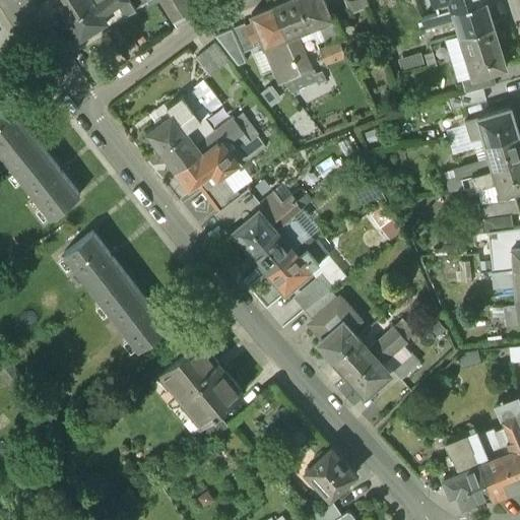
[(55,0),(67,19),(94,2),(92,0),(55,0)]
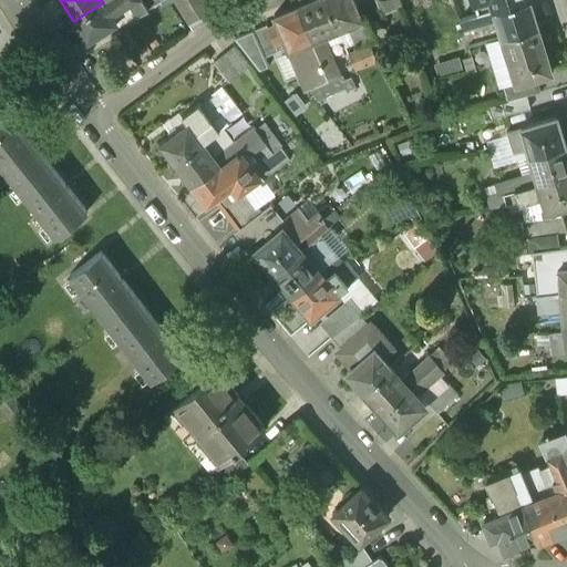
[(105,0),(103,2),(109,11),(125,0),(105,0)]
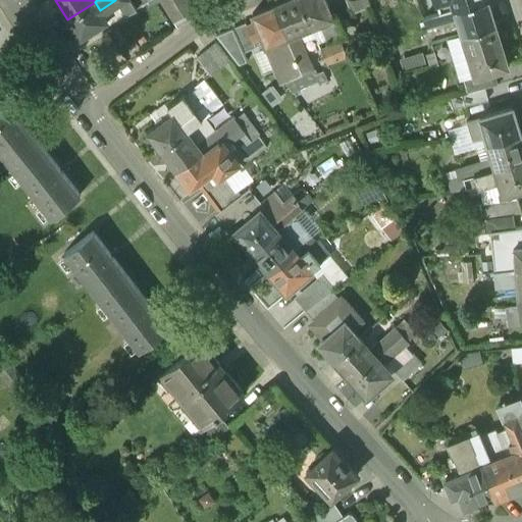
[(193,9),(187,0),(161,0),(174,20),(193,9)]
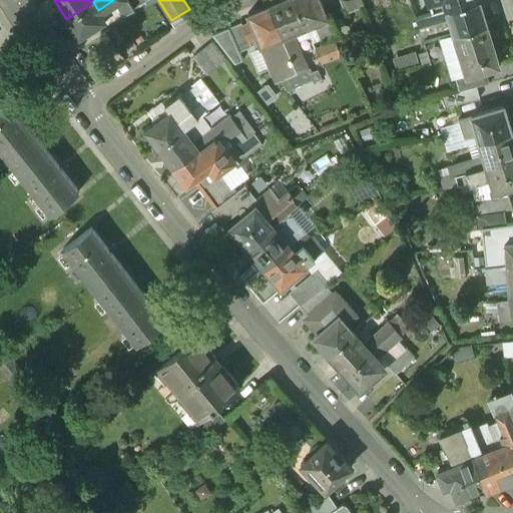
[(294,0),(280,0),(269,5),(282,36),(291,32),(305,26),(294,0)]
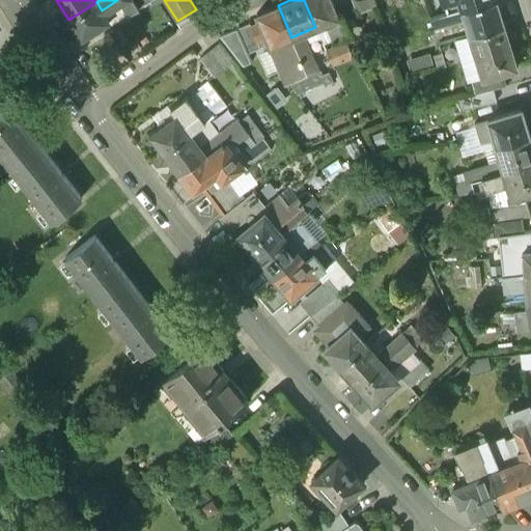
[(304,0),(315,27),(326,23),(337,18),(333,8),(335,4),(333,0),(304,0)]
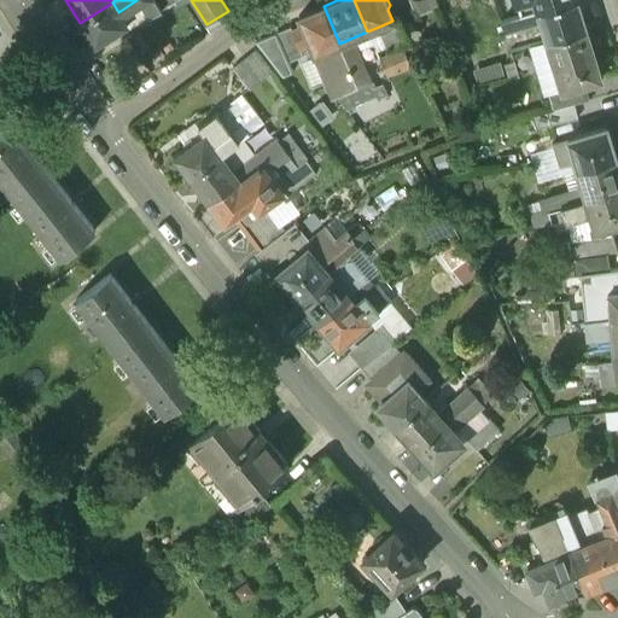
[(575,0),(514,0),(520,17),(538,11),(576,0),(575,0)]
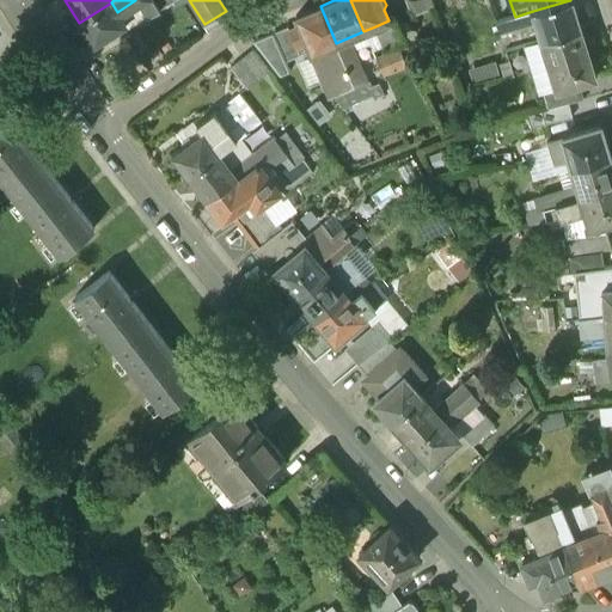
[(570,0),(533,11),(537,22),(543,40),(579,29),(570,0)]
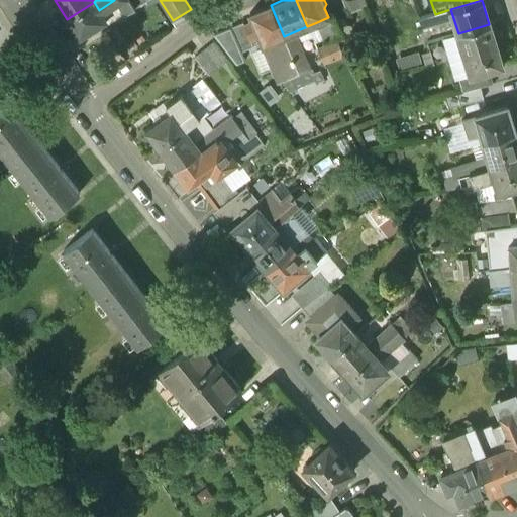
[(94,2),(67,19),(79,38),(88,32),(92,33),(98,29),(98,26),(106,21),(99,10),(94,2)]
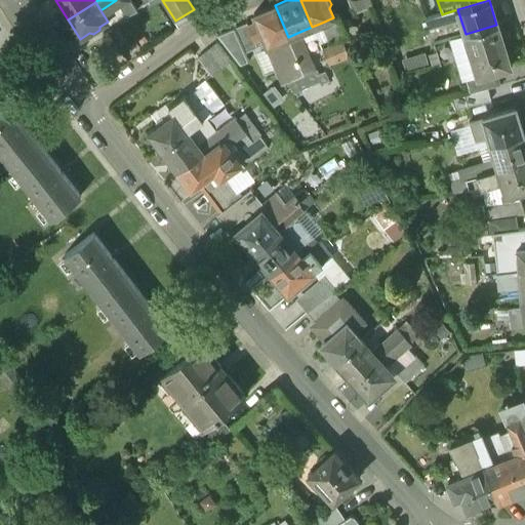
[(288,37),(275,5),(254,13),(258,23),(256,27),(260,35),(265,37),(268,45),(268,46),(284,84),(305,75),(288,37)]
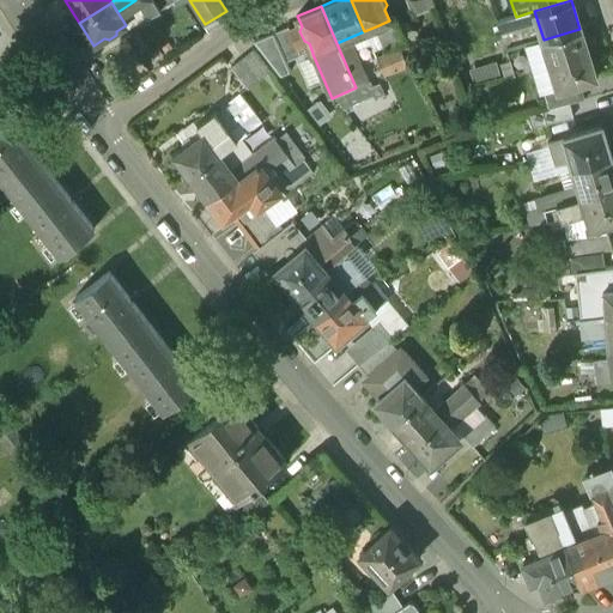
[(516,17),(510,18),(514,29),(538,22),(534,11),(516,17)]
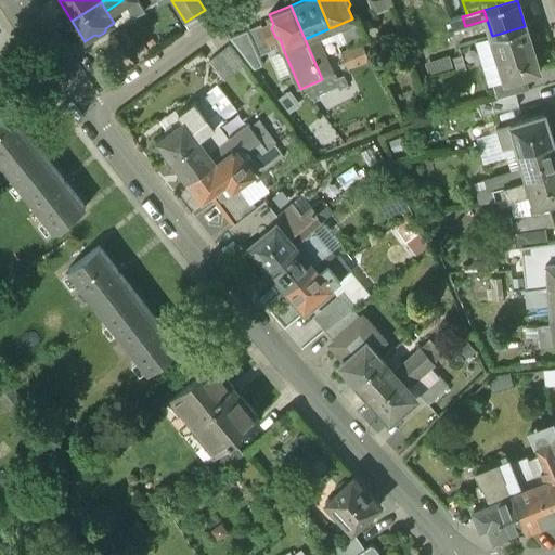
[(352,18),(340,24),(346,37),(358,33),(352,18)]
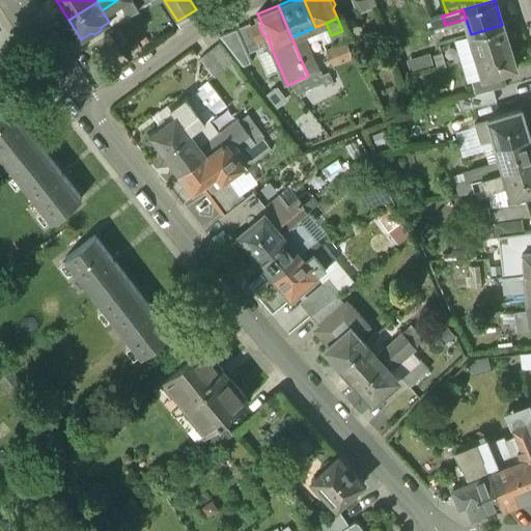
[(250,24),(221,36),(243,64),(252,61),(248,53),(259,48),(250,24)]
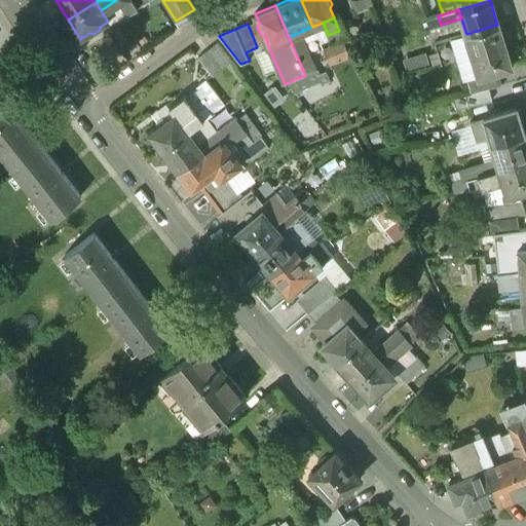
[(497,25),(466,34),(479,76),(510,67),(497,25)]
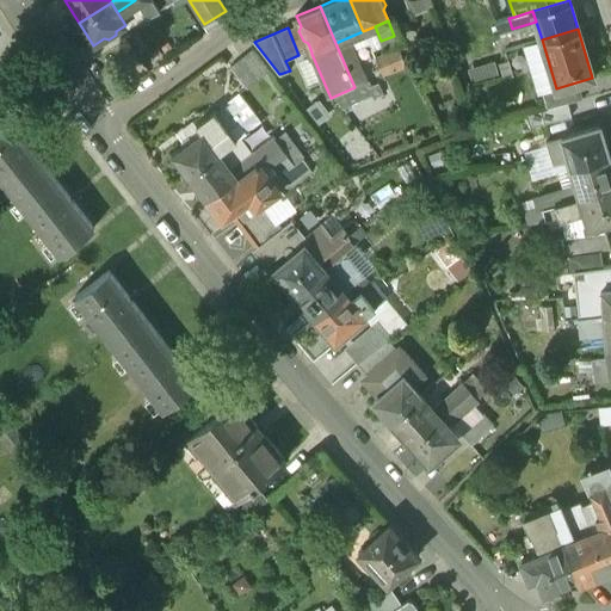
[(356,60),(346,38),(335,43),(345,65),(356,60)]
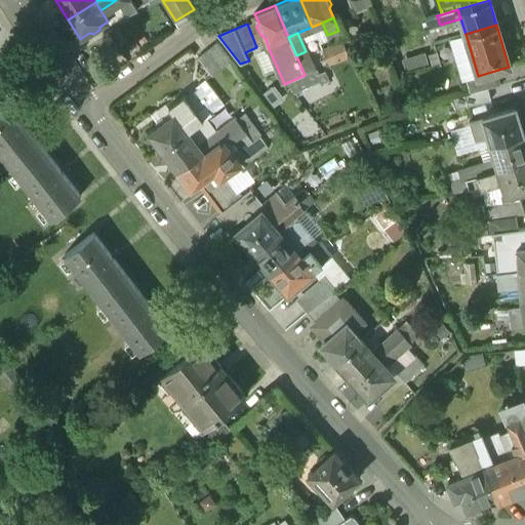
[(334,62),(353,55),(347,40),(328,47),(334,62)]
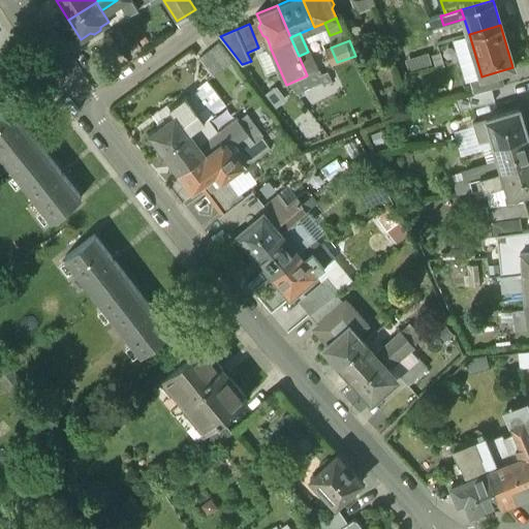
[(231,61),(218,43),(209,51),(222,68),(231,61)]
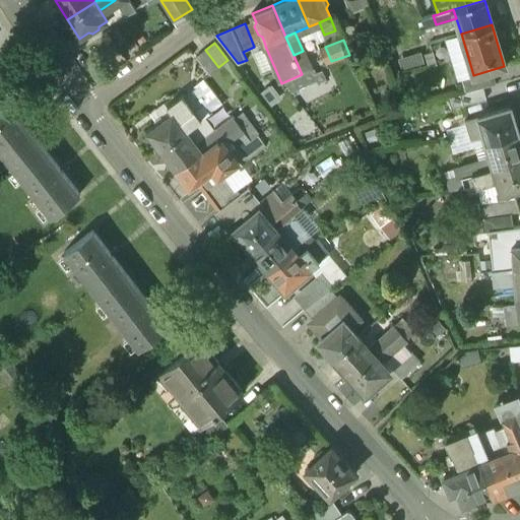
[(218,67),(205,50),(196,57),(209,74),(218,67)]
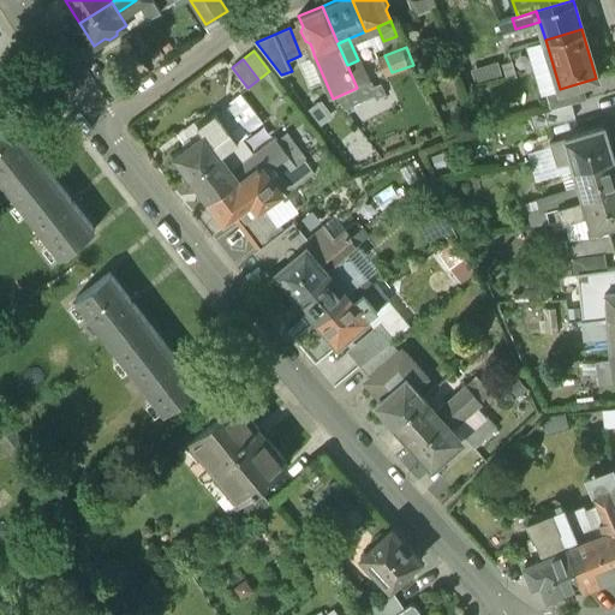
[(263,123),(240,94),(230,101),(231,103),(218,114),(214,115),(199,125),(204,132),(195,139),(191,137),(181,143),(181,149),(173,154),(190,177),(243,138),(263,123)]
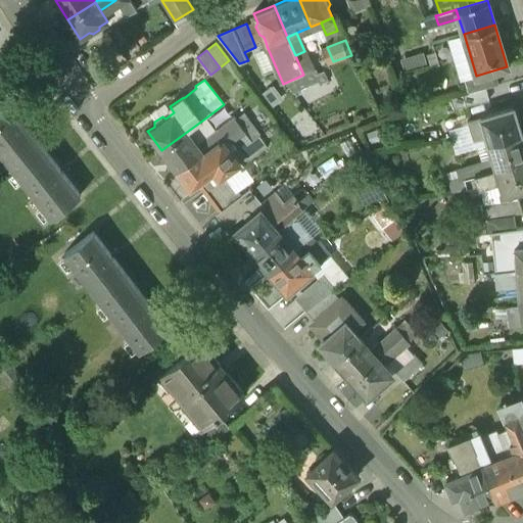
[(79,196),(4,99),(0,102),(0,150),(51,218),(79,196)]
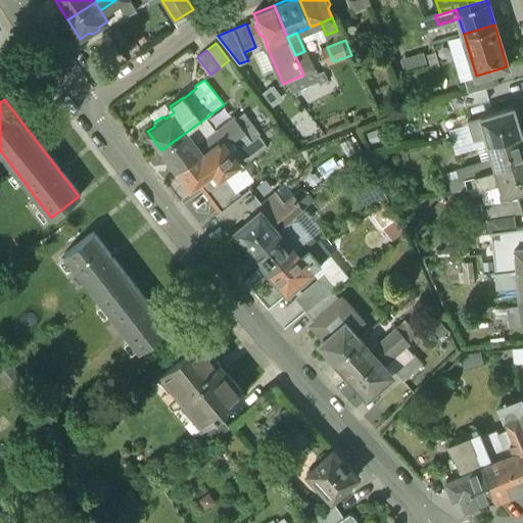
[(512,108),(480,117),(481,119),(486,135),(488,143),(519,134),(512,108)]
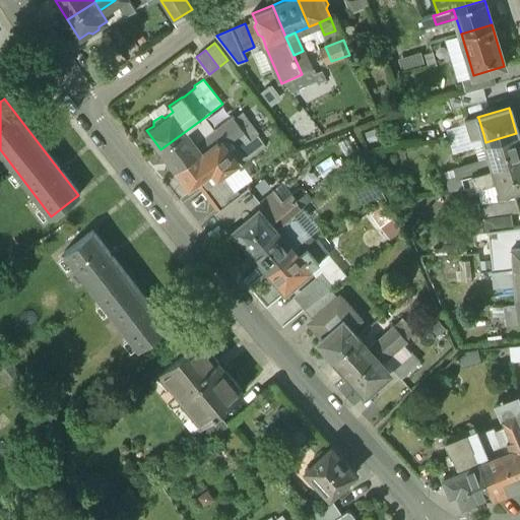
[(205,117),(160,149),(175,170),(226,132),(221,125),(214,130),(205,117)]
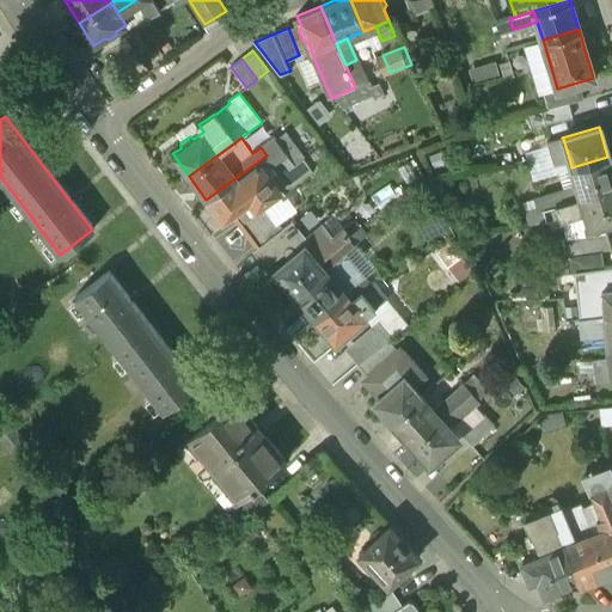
[(273,138),(261,147),(267,155),(281,175),(291,169),(294,165),(273,138)]
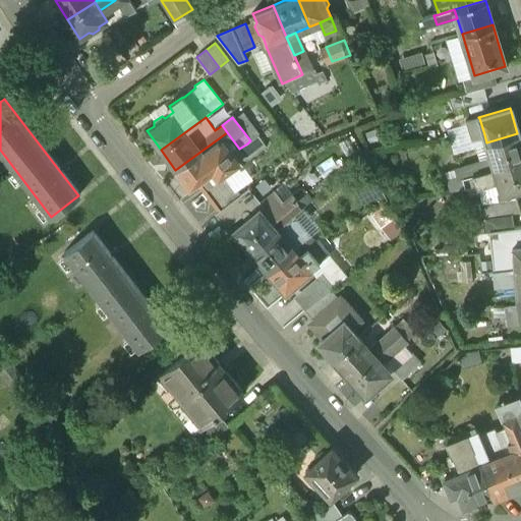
[(479,118),(466,122),(471,138),(484,134),(479,118)]
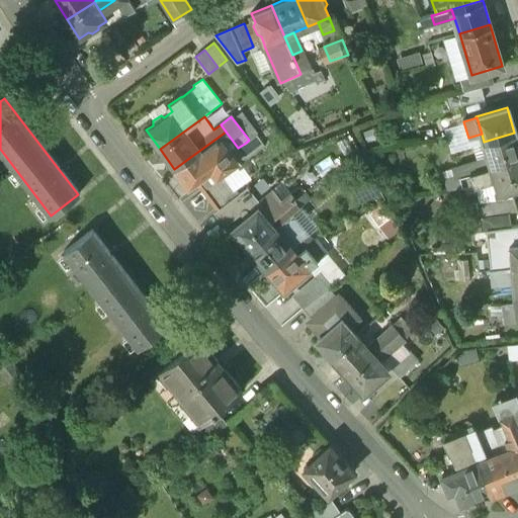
[(226,132),(174,169),(188,187),(195,182),(200,182),(206,178),(206,174),(213,169),(217,173),(237,159),(232,153),(238,148),(226,132)]
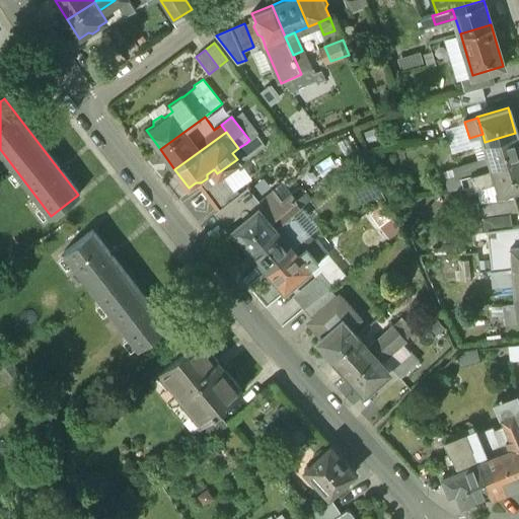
[(518,145),(515,133),(485,142),(489,158),(492,167),(518,159),(518,145)]
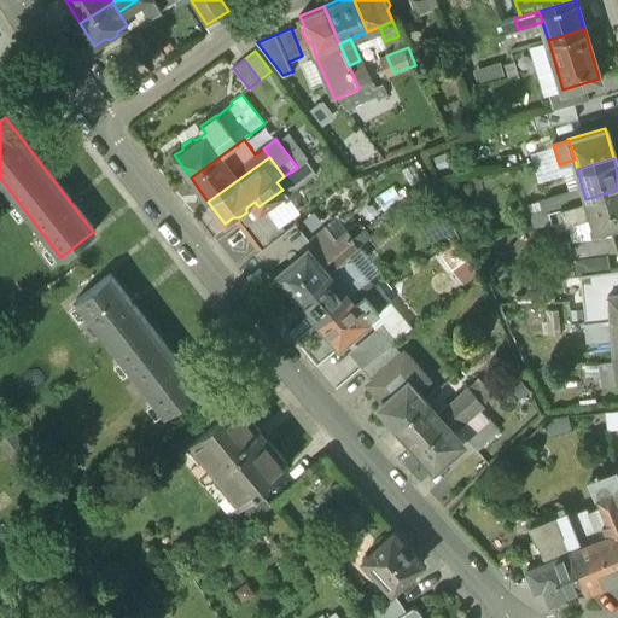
[(284,176),(277,182),(283,190),(285,194),(302,184),(293,170),(284,176)]
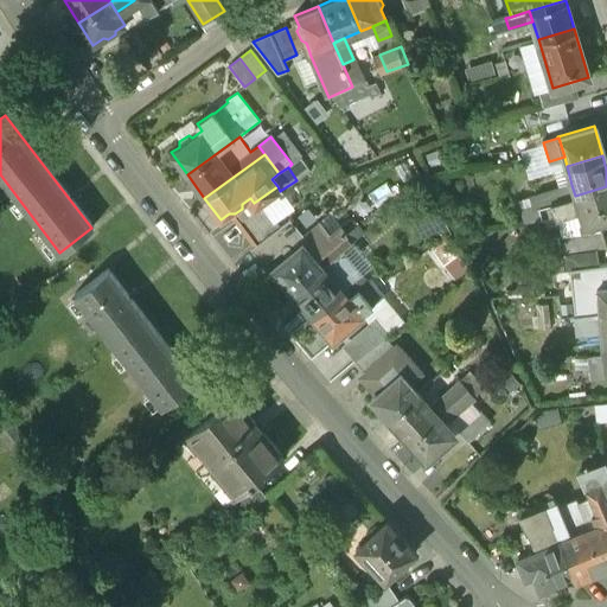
[(572,185),(548,192),(551,203),(575,196),(572,185)]
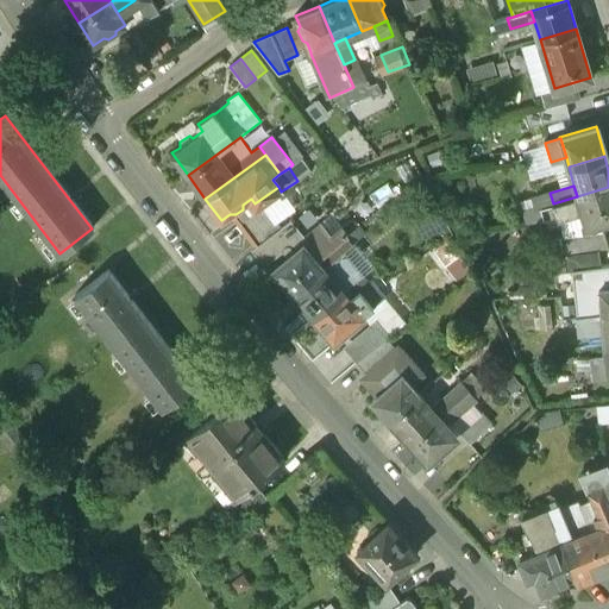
[(608,187),(577,196),(581,208),(586,226),(608,219),(608,187)]
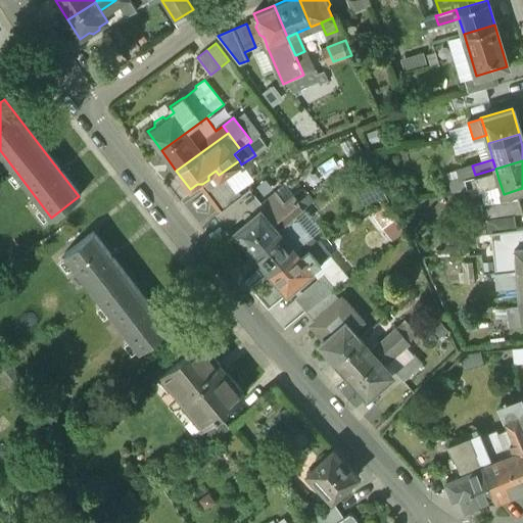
[(495,169),(475,175),(478,184),(498,179),(495,169)]
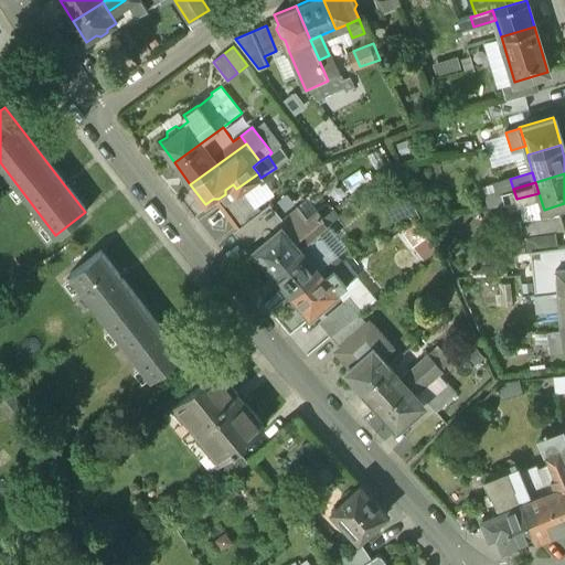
[(262,211),(244,188),(222,204),(240,227),(259,212),(262,211)]
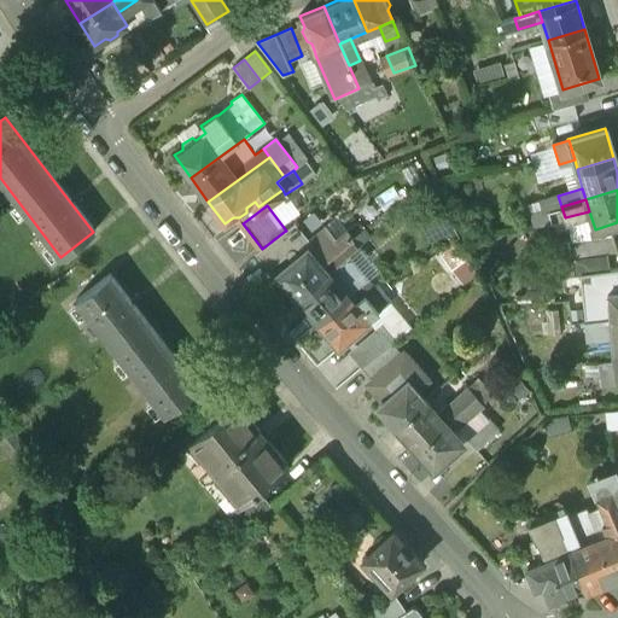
[(286,231),(284,232),(295,248),(293,249),(298,255),(312,243),(309,240),(296,223),(286,231)]
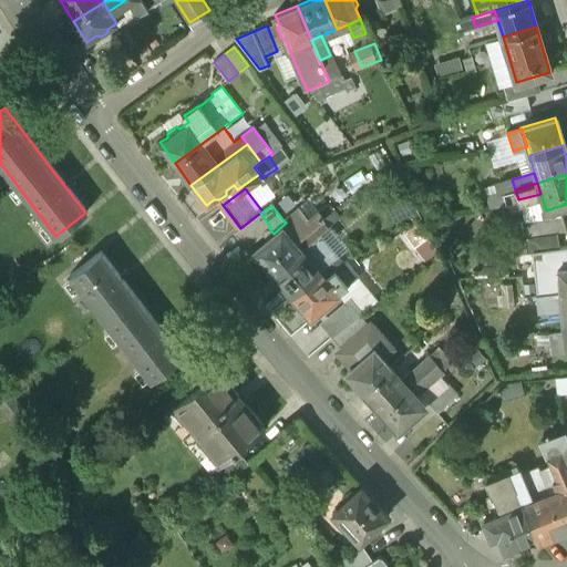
[(310,218),(300,207),(284,220),(286,223),(274,234),(254,250),(272,272),(300,250),(319,235),(329,227),(322,219),(325,217),(320,210),(310,218)]
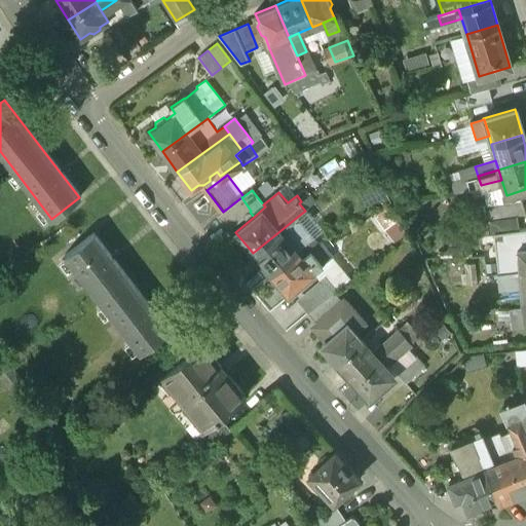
[(223,212),(218,216),(229,229),(250,212),(251,211),(241,197),(223,212)]
